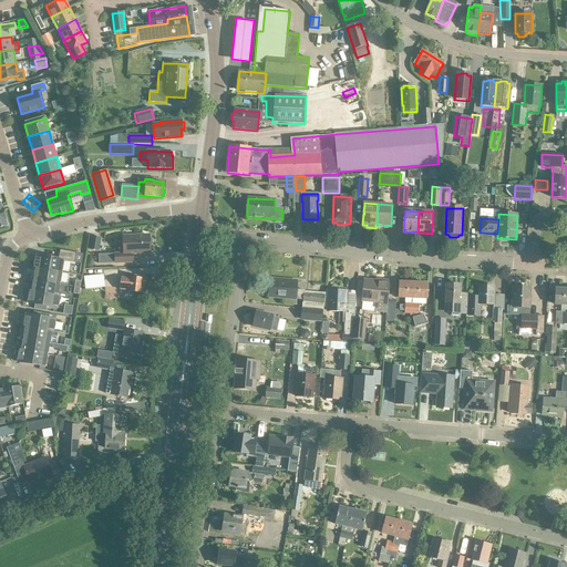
[(150,237),(150,235),(123,236),(124,254),(99,255),(99,264),(133,263),(133,254),(150,253),(150,246),(151,246),(153,245),(152,238),(151,237),(150,237)]
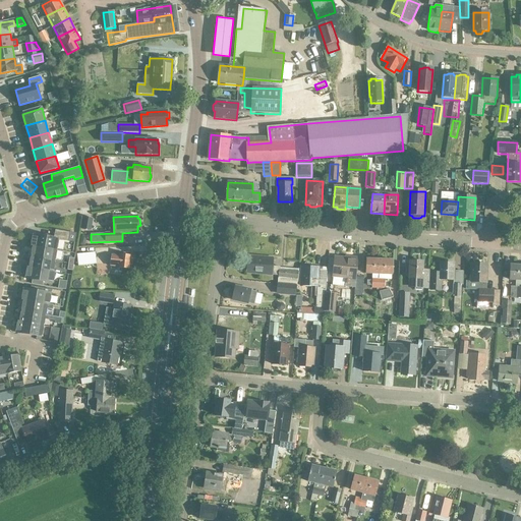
[(91,230),(93,219),(84,217),(82,229),(91,230)]
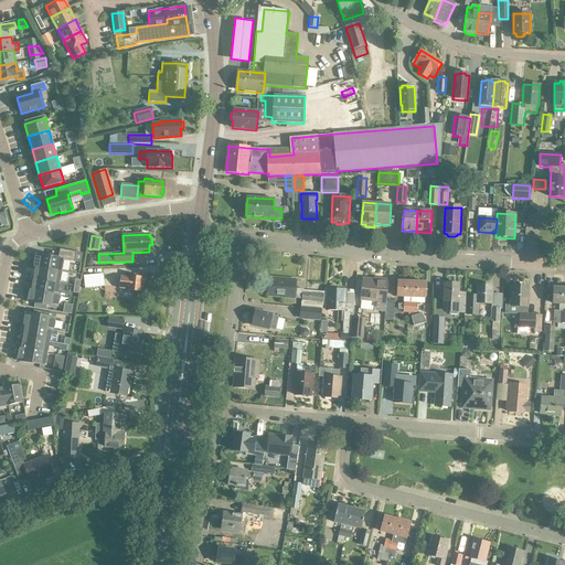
[(35,267),(62,272),(64,259),(73,262),(75,253),(61,249),(59,258),(35,254),(33,267),(35,267)]
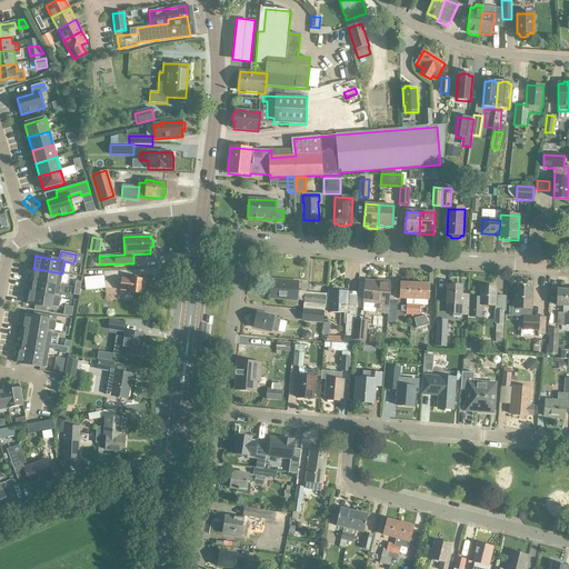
[(62,273),(36,269),(33,280),(60,286),(62,273)]
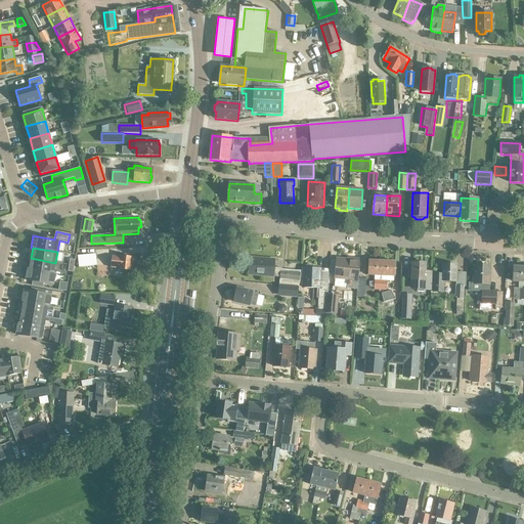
[(131,270),(133,258),(126,257),(126,255),(120,254),(120,255),(119,257),(112,256),(111,267),(118,268),(118,269),(124,269),(131,270)]
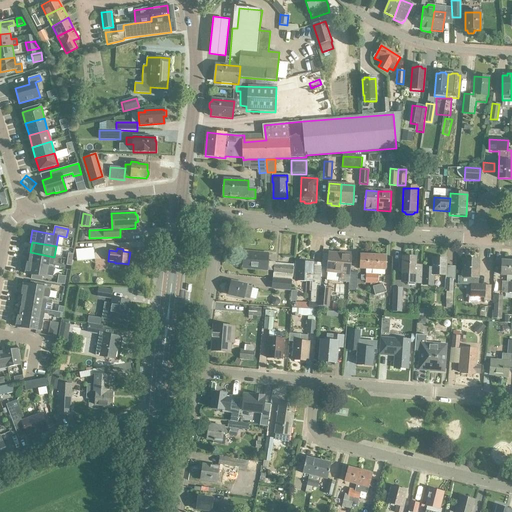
[(76,262),(95,260),(94,250),(75,252),(76,262)]
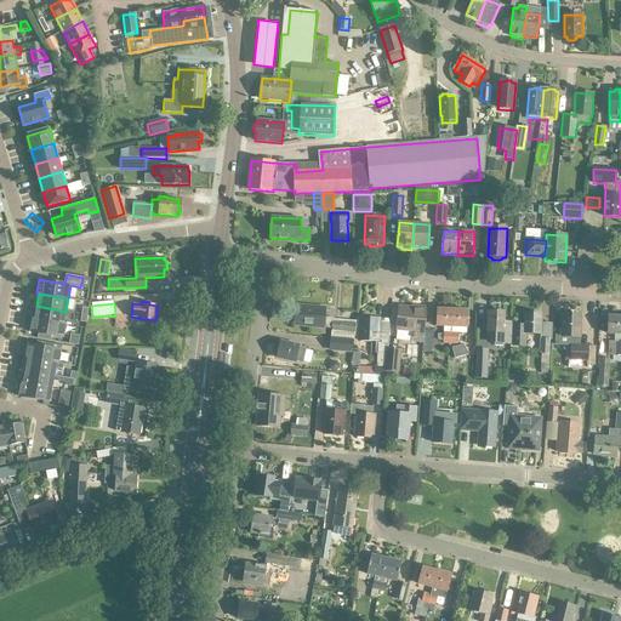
[(36,306),(34,319),(63,324),(66,312),(36,306)]
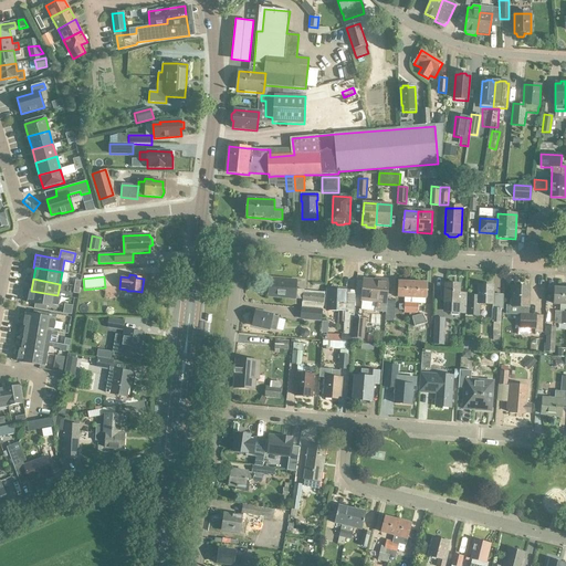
[(269,297),(296,300),(297,281),(270,279),(269,297)]
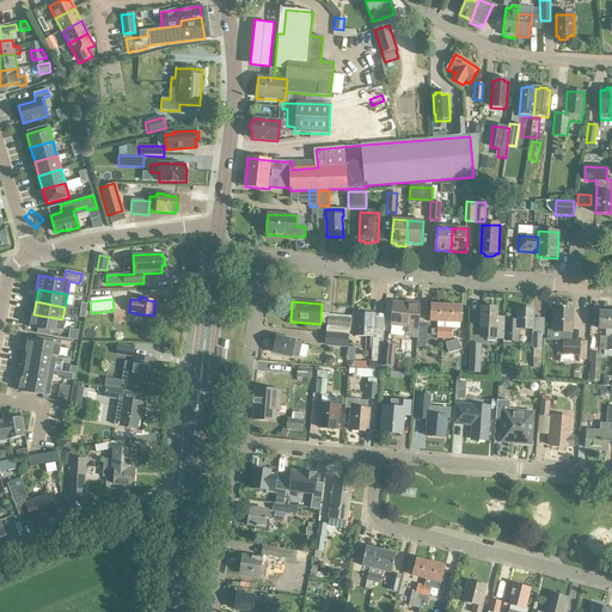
[(404,326),(407,304),(395,303),(392,325),(404,326)]
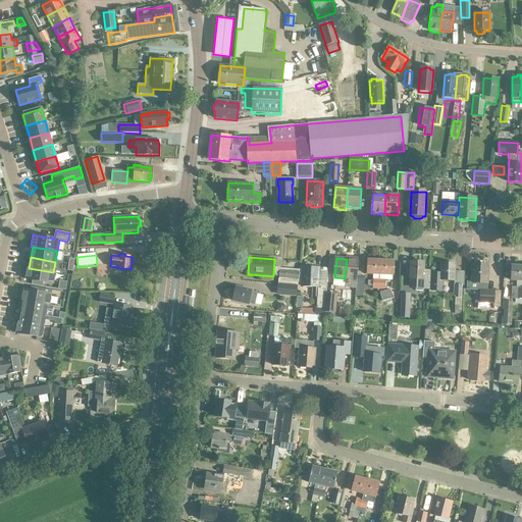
[(347,259),(345,278),(348,279),(347,288),(356,289),(359,259),(350,258),(350,259),(347,259)]
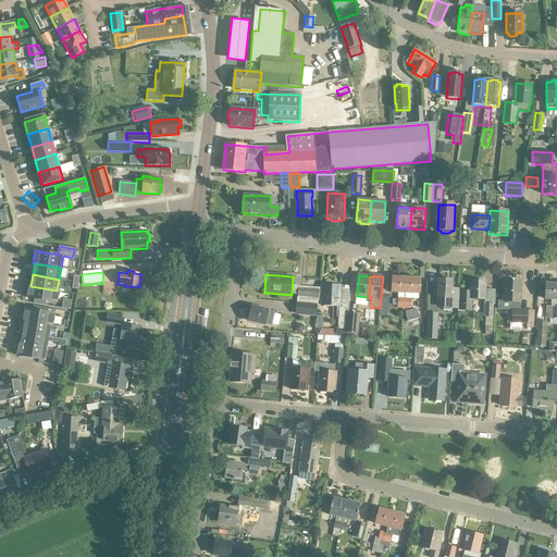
[(392,293),(406,294),(406,279),(392,279),(392,293)]
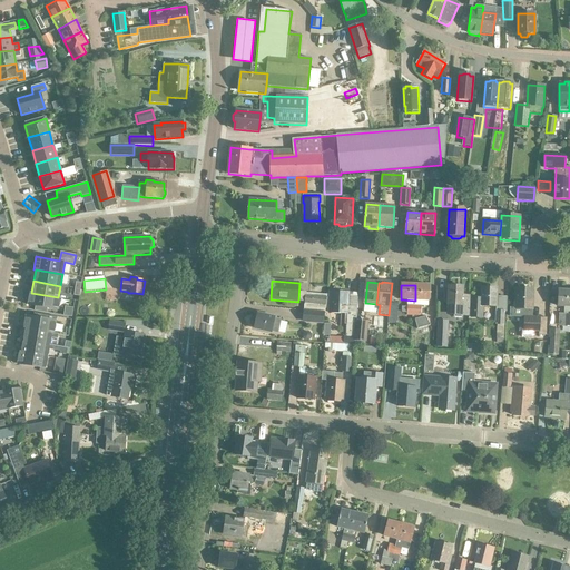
[(430,286),(415,285),(415,301),(430,301),(430,286)]
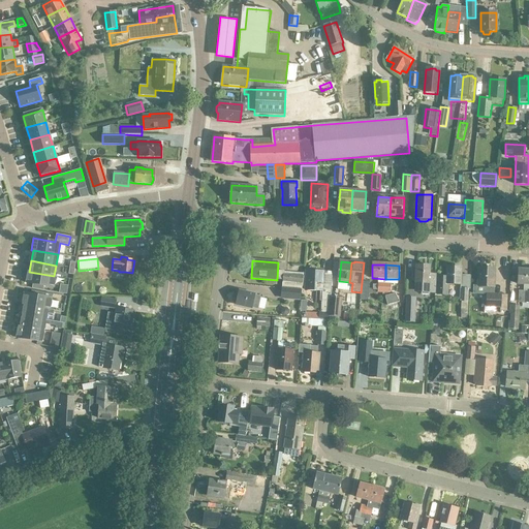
[(415,292),(422,292),(421,294),(428,294),(429,292),(435,292),(435,275),(429,274),(430,267),(416,266),(416,273),(412,272),(412,281),(415,281),(415,292)]
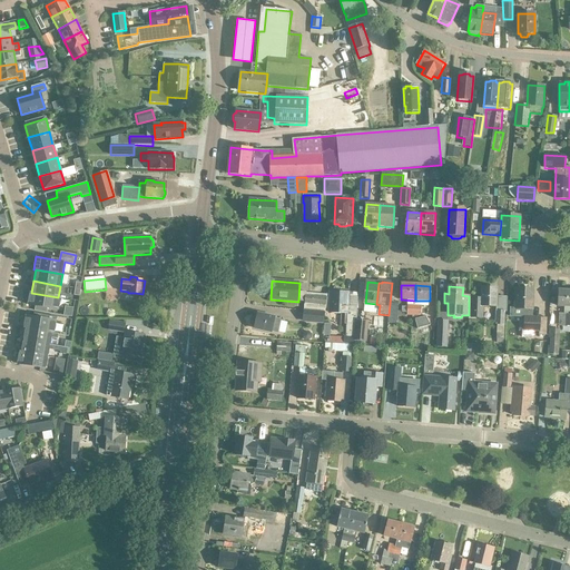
[(481,288),(481,300),(472,298),(471,318),(482,318),(482,306),(497,307),(497,288),(481,288)]
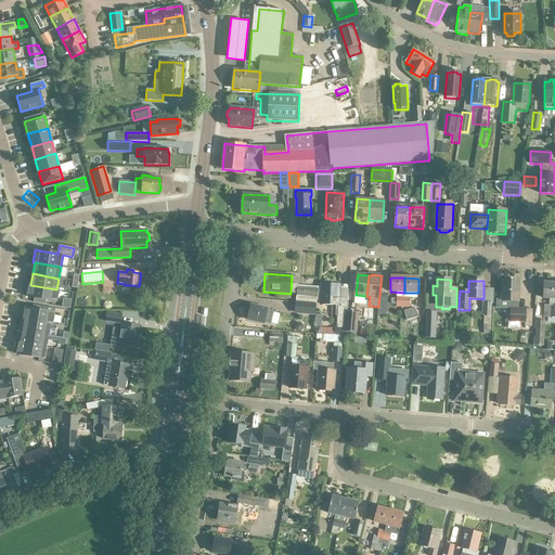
[(333,315),(335,317),(347,317),(347,313),(348,299),(339,298),(340,285),(333,285),(332,282),(326,282),(325,285),(322,284),(321,305),(336,306),(336,312),(334,312),(333,315)]
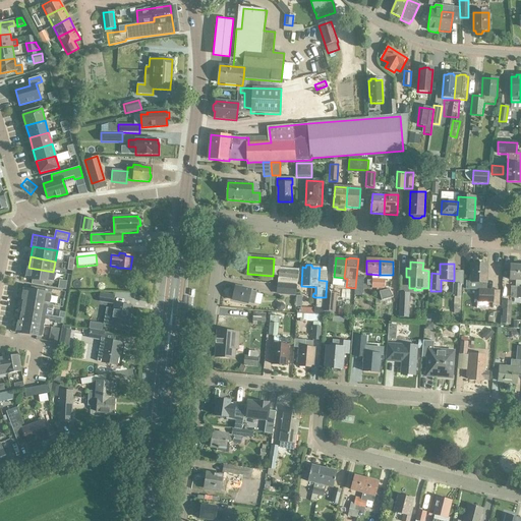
[(479,284),(479,290),(486,291),(487,266),(472,265),(471,283),(479,284)]
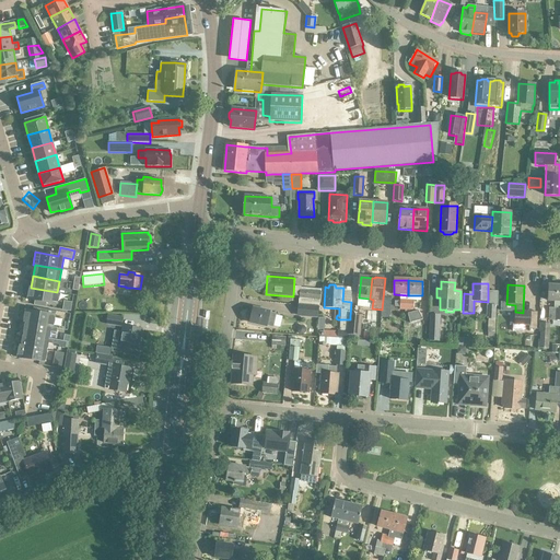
[(57,292),(31,288),(30,287),(27,300),(57,305),(59,292),(57,292)]
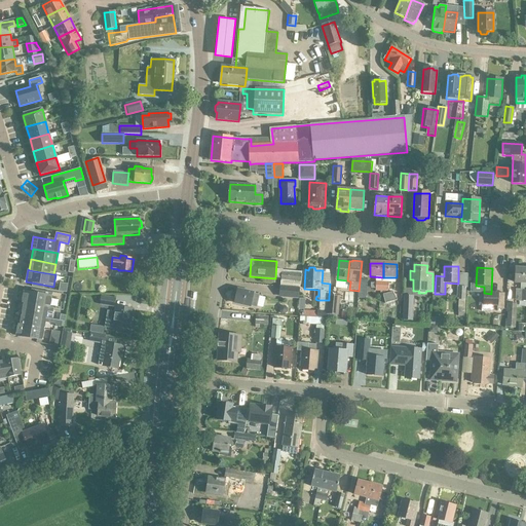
[(521,300),(525,300),(525,269),(515,269),(515,283),(520,284),(520,289),(521,289),(521,300)]
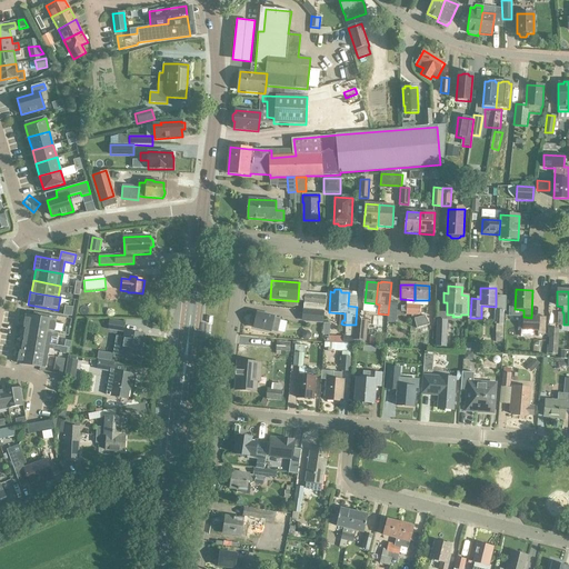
[(303,301),(303,310),(323,312),(326,295),(305,292),(303,301)]
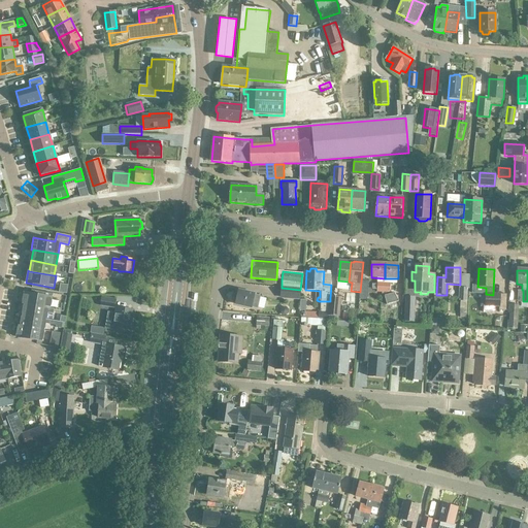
[(368,281),(361,281),(360,292),(359,292),(359,299),(366,300),(368,281)]
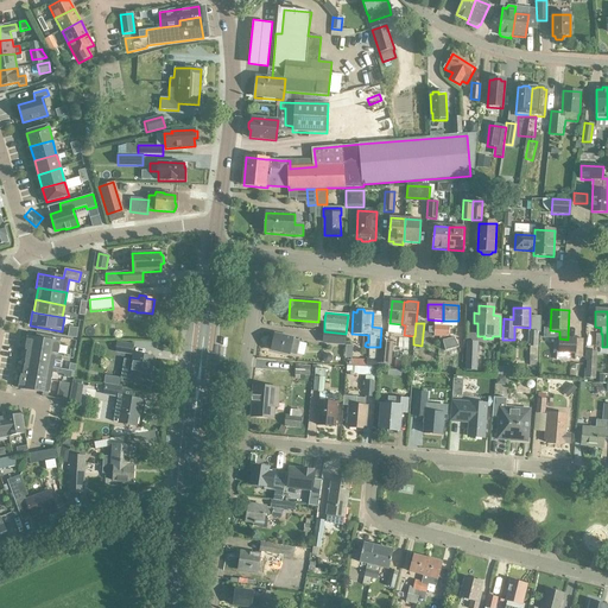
[(323,344),(342,347),(344,347),(346,334),(324,331),(323,344)]
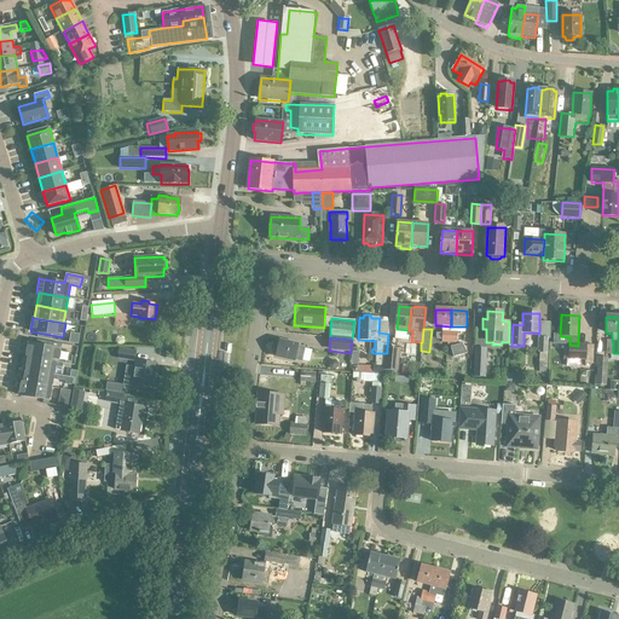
[(548,368),(548,337),(537,337),(537,352),(539,352),(539,368),(548,368)]
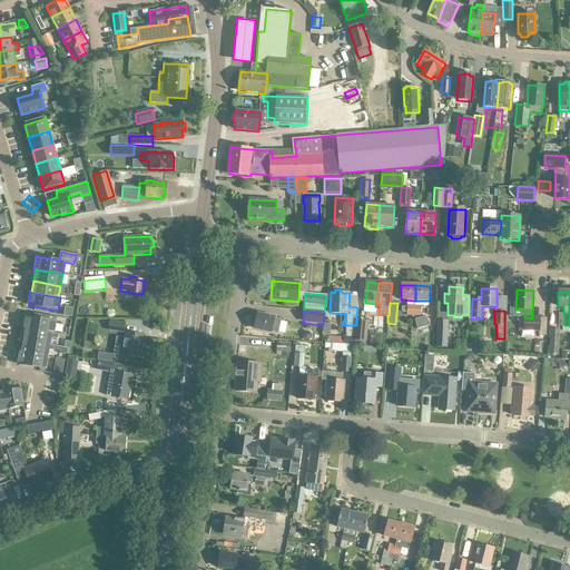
[(252,324),(255,325),(254,327),(277,333),(281,318),(257,314),(256,317),(254,316),(252,324)]
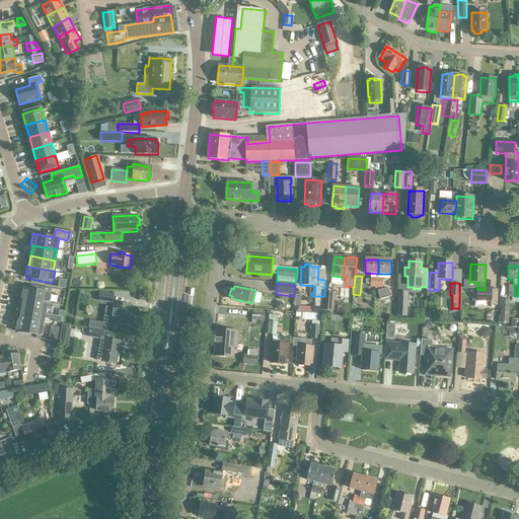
[(21,299),(23,299),(49,303),(51,292),(23,288),(21,299)]
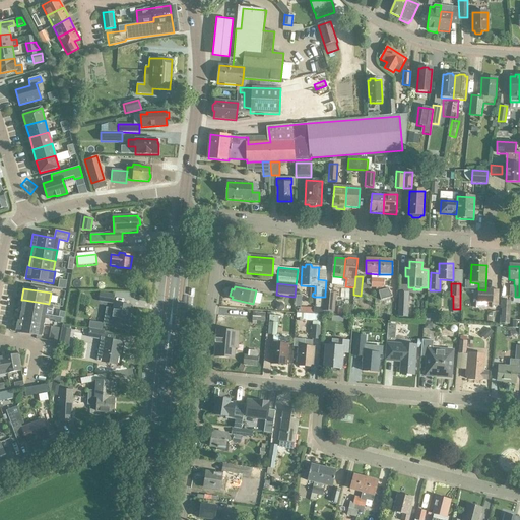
[(389,288),(379,291),(382,302),(394,298),(389,288)]
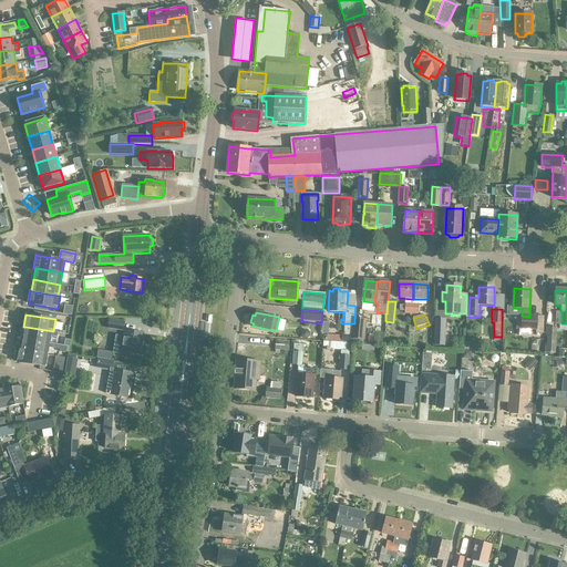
[(545,317),(529,317),(522,316),(522,329),(519,329),(519,336),(532,336),(532,329),(536,329),(536,333),(544,333),(545,317)]
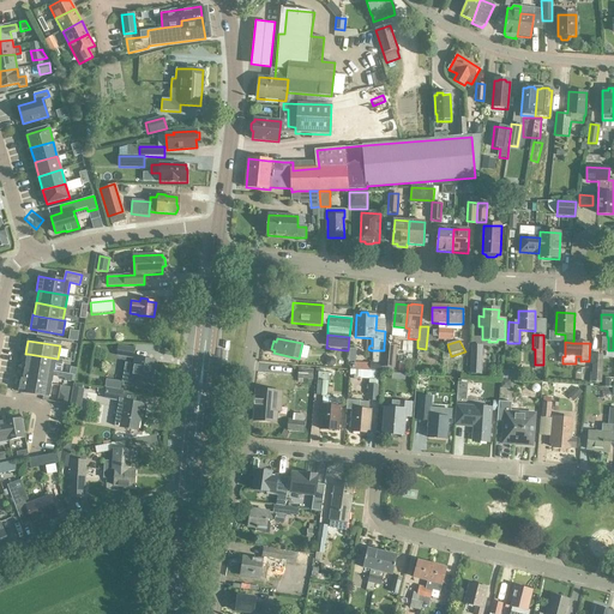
[(470,344),(469,374),(481,374),(482,344),(470,344)]
